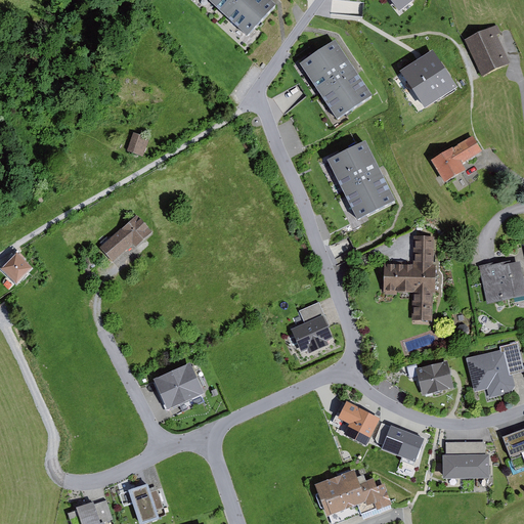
[(276,3),(272,0),(211,0),(248,34),(276,3)]
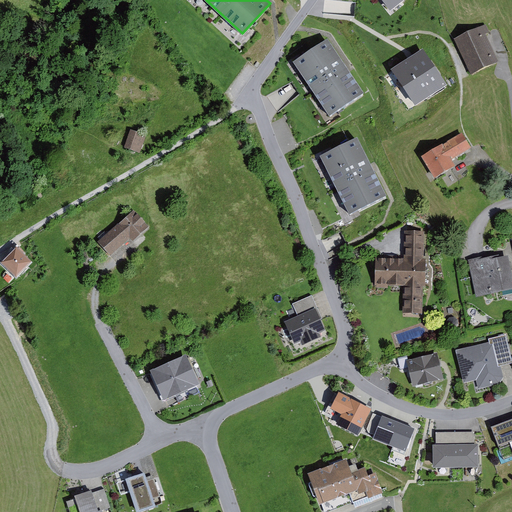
[(379,0),(390,13),(406,0),(379,0)]
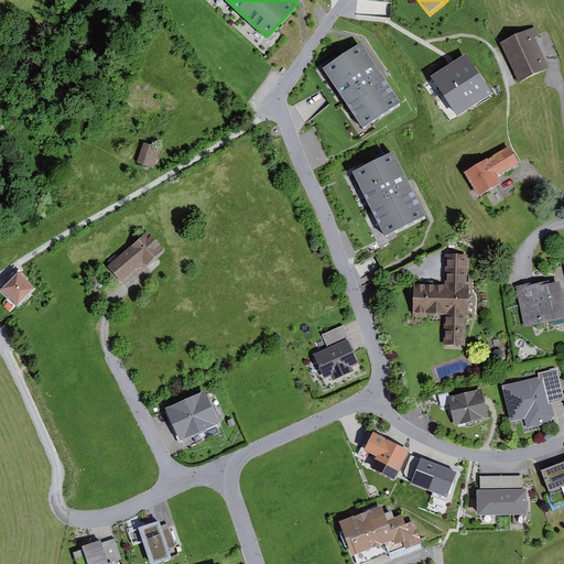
[(535,25),(500,42),(519,83),(550,68),(535,36),(539,34),(535,25)]
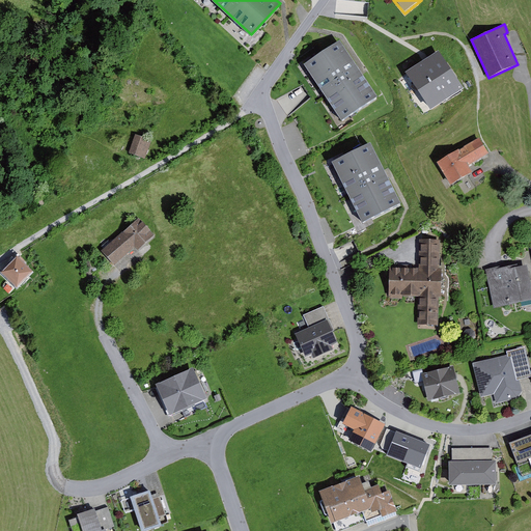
[(378,94),(340,38),(304,62),(341,118),(378,94)]
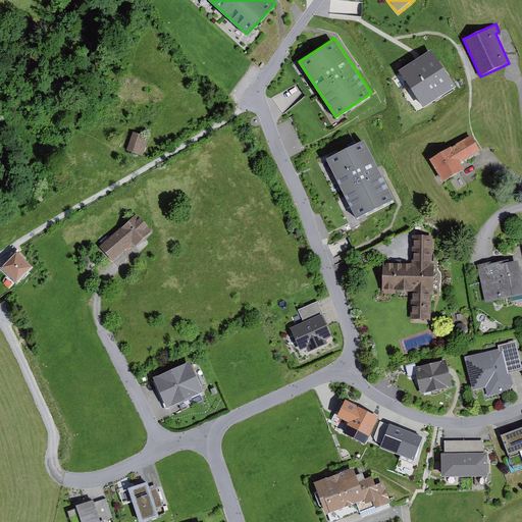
[(431,51),(399,72),(423,110),(456,89),(431,51)]
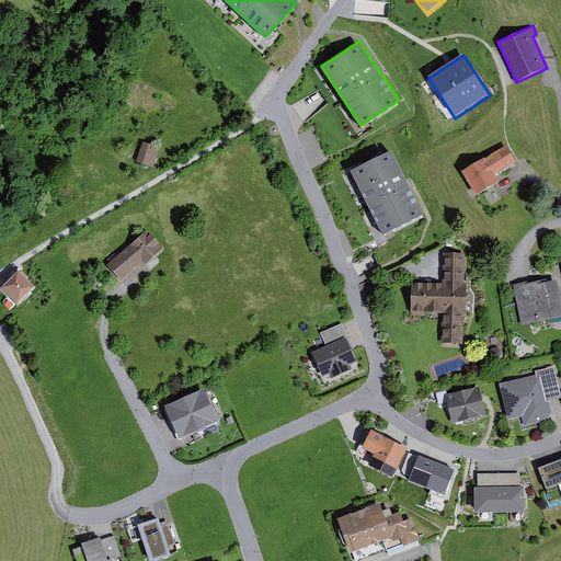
[(144,141),(136,160),(153,167),(161,147),(144,141)]
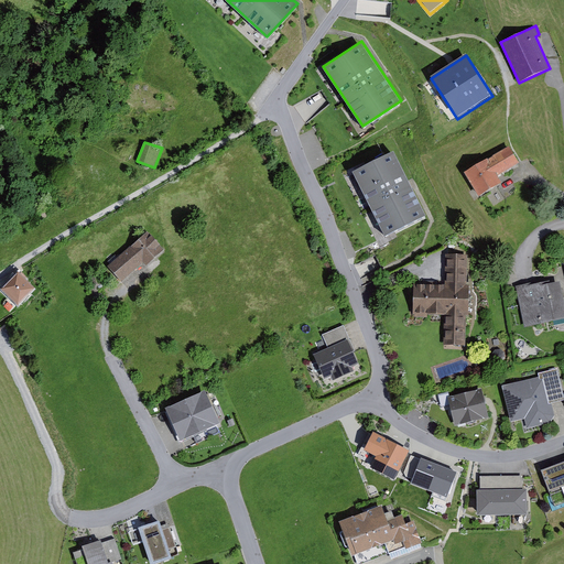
[(510,144),(465,170),(478,194),(502,181),(498,174),(520,162),(510,144)]
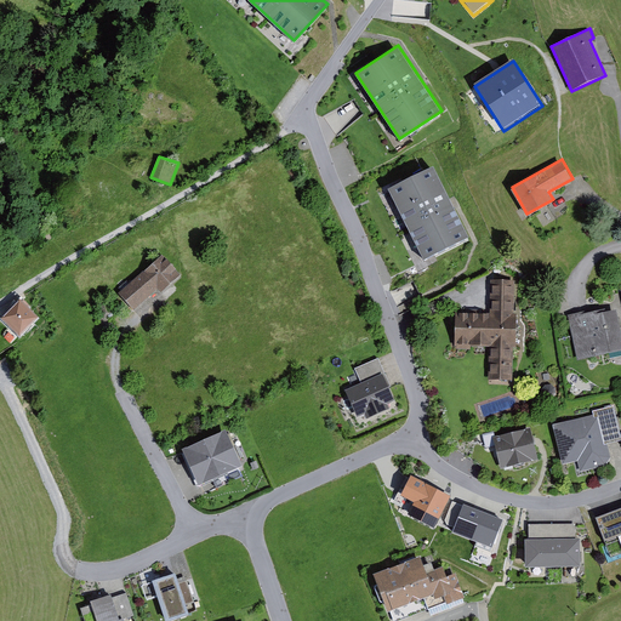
[(433,165),(388,187),(425,258),(469,237),(433,165)]
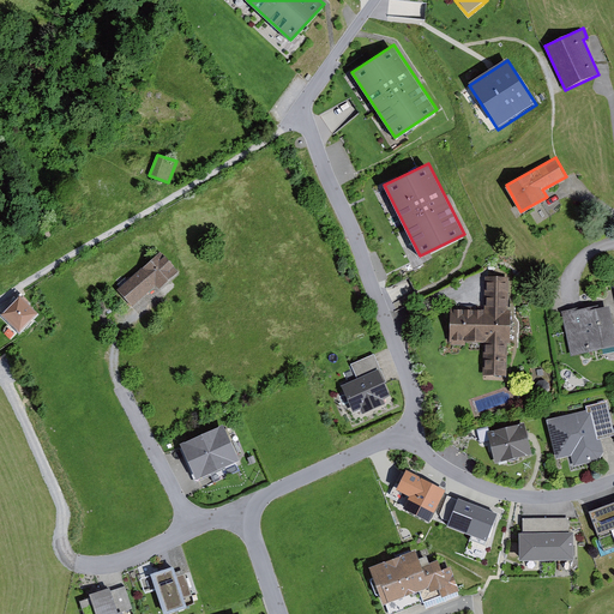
[(161,251),(118,289),(132,306),(156,284),(160,289),(179,271),(161,251)]
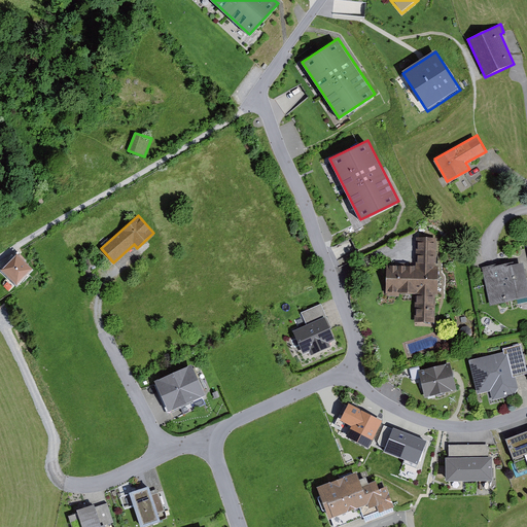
[(414,322),(435,322),(435,293),(438,293),(438,266),(436,265),(436,237),(416,237),(416,265),(386,265),(386,292),(388,292),(388,295),(399,295),(399,293),(415,293),(414,322)]
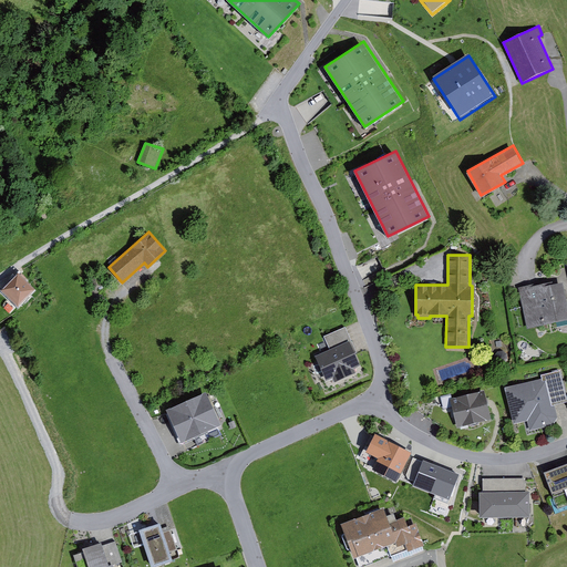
[(18,271),(0,288),(18,306),(34,288),(18,271)]
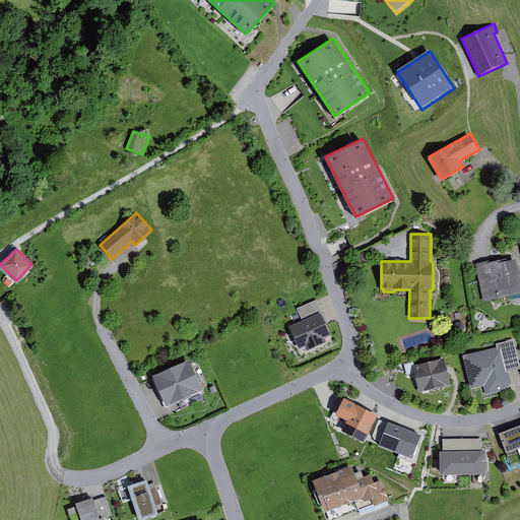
[(490,260),(474,263),(483,301),(519,293),(519,272),(517,258),(507,260),(507,257),(490,261),(490,260)]
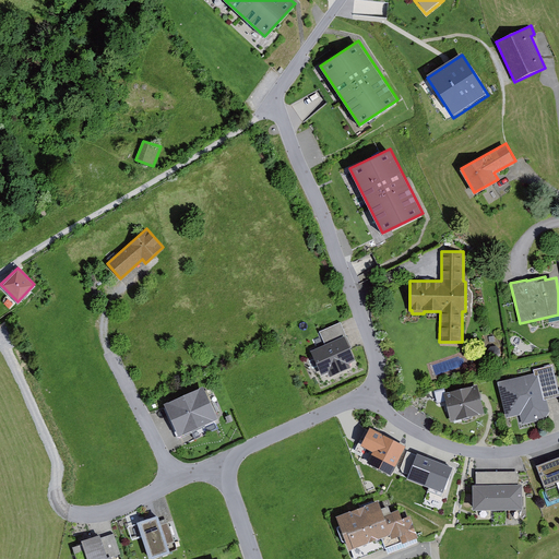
[(325,343),(310,349),(321,375),(328,372),(330,377),(351,367),(348,363),(356,359),(351,347),(352,347),(341,322),(320,331),(325,343)]
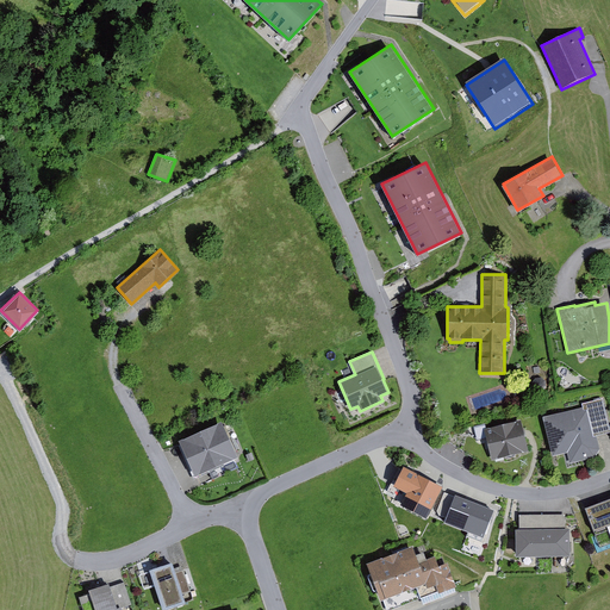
[(536,392),(542,391),(546,387),(546,381),(541,378),(535,378),(531,383),(533,388),(536,392)]
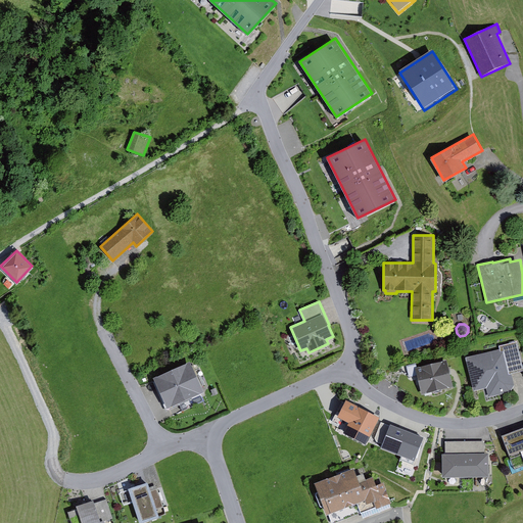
[(498,348),(466,357),(474,390),(486,387),(488,397),(510,392),(514,384),(512,374),(522,371),(522,366),(517,340),(498,345),(498,348)]
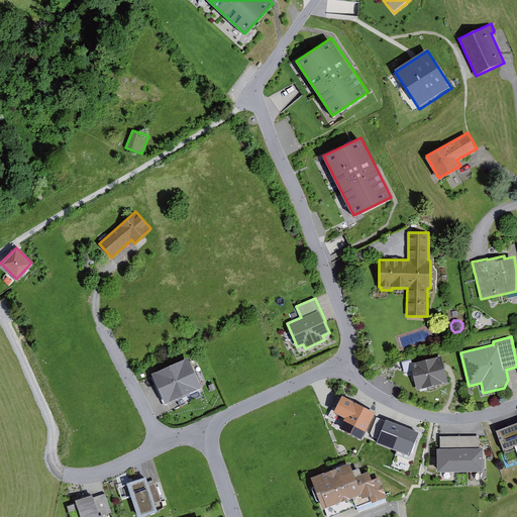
[(441,355),(410,363),(416,389),(447,382),(441,355)]
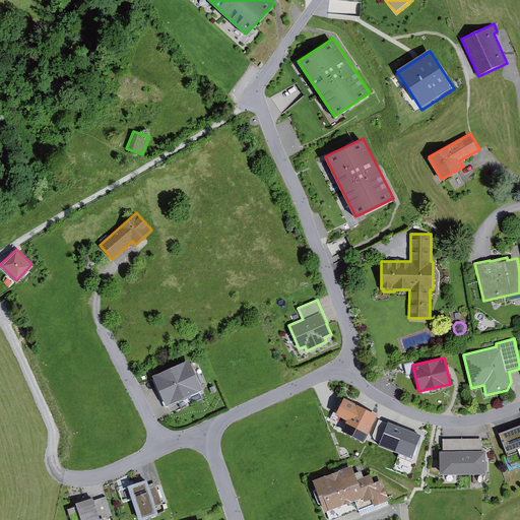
[(189,359),(153,375),(167,405),(203,389),(189,359)]
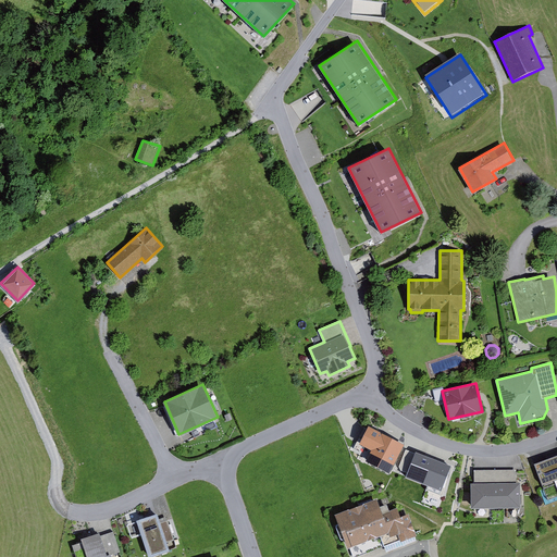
[(405,446),(367,428),(356,452),(393,470),(405,446)]
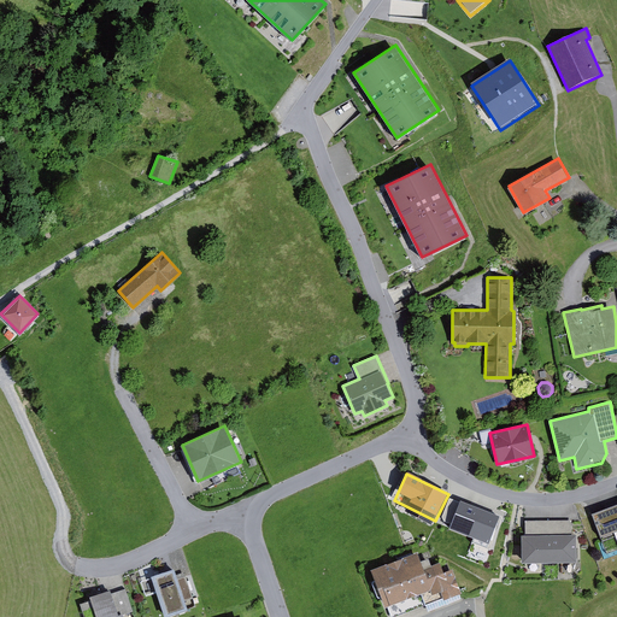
[(503,516),(459,500),(448,530),(491,547),(503,516)]
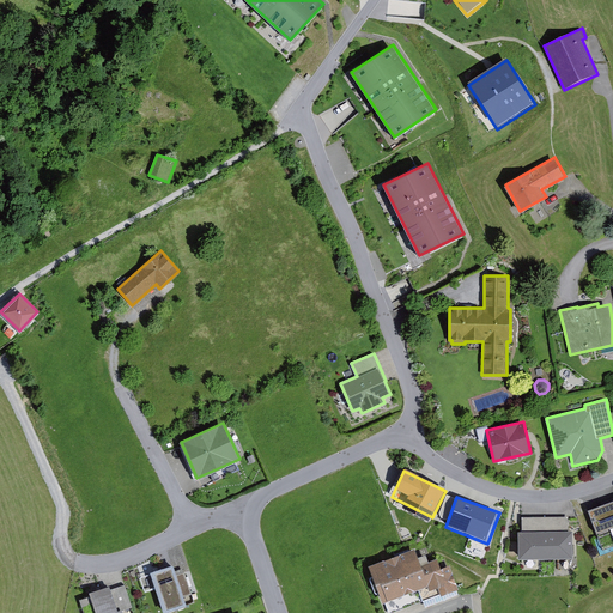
[(612,499),(588,510),(596,533),(612,526),(612,499)]
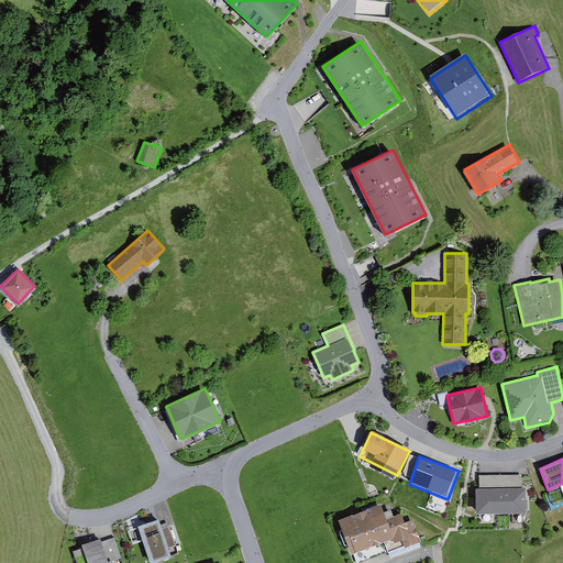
[(476,487),(476,512),(527,512),(526,487),(521,487),(522,474),(479,474),(479,487),(476,487)]
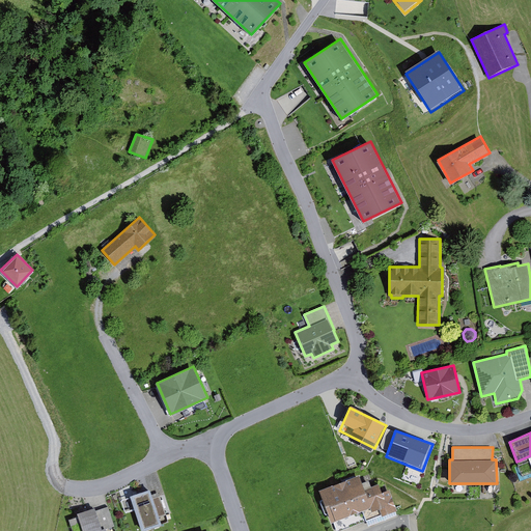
[(359,475),(319,490),(332,522),(362,510),(366,520),(382,513),(383,514),(396,509),(389,488),(382,492),(379,483),(371,486),(369,480),(362,482),(359,475)]
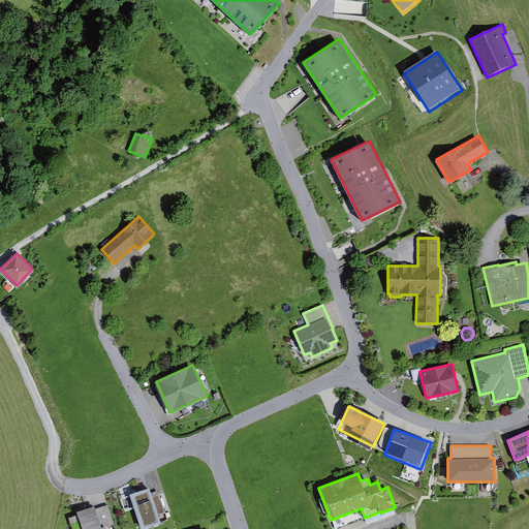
[(150,487),(130,494),(143,528),(161,522),(159,515),(165,512),(158,493),(152,495),(150,487)]
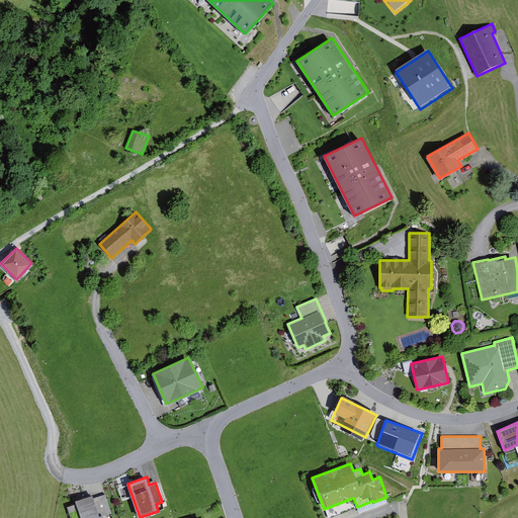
[(93,495),(76,500),(81,517),(104,517),(104,516),(112,513),(105,494),(94,498),(93,495)]
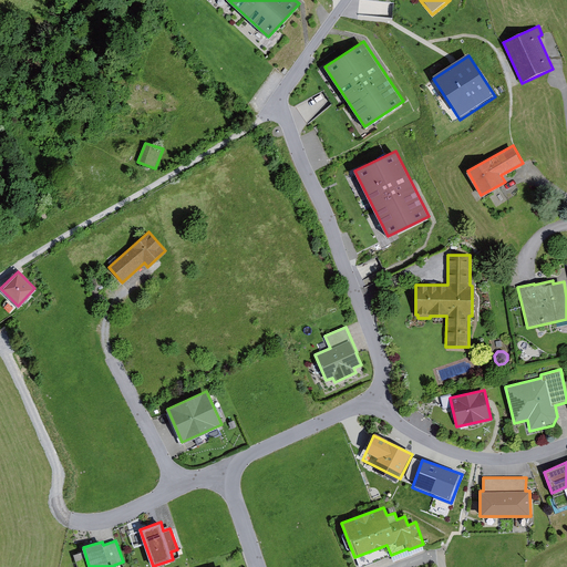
All buildings are outlined.
